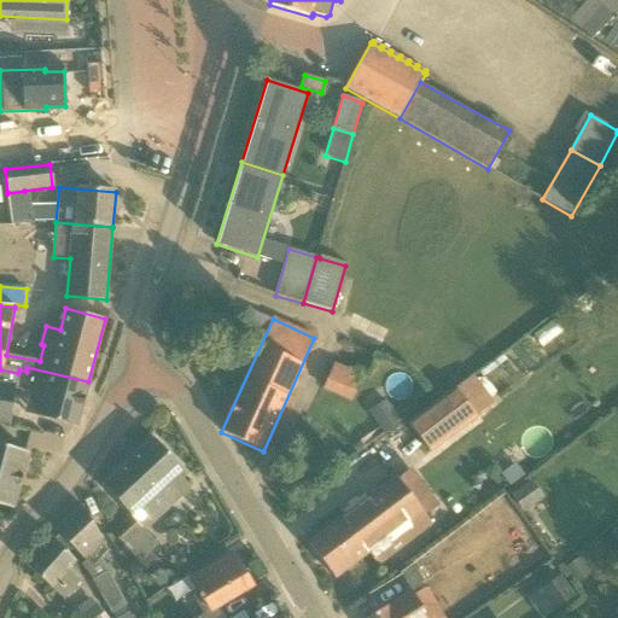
[(334,363),(327,380),(356,392),(363,377),(334,363)]
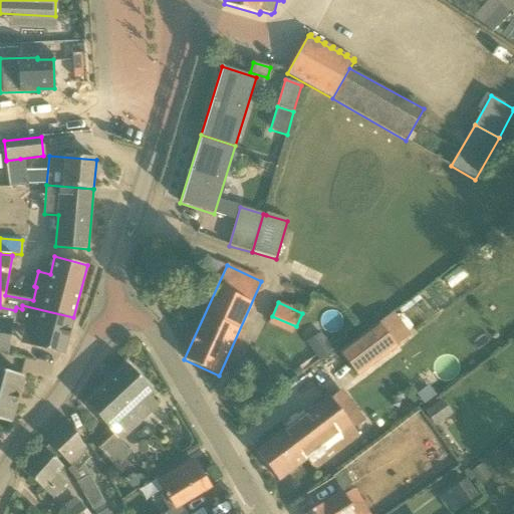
[(73,317),(22,305),(22,309),(16,307),(15,310),(0,307),(0,351),(8,353),(13,323),(36,329),(31,346),(60,354),(64,355),(74,317),(73,317)]
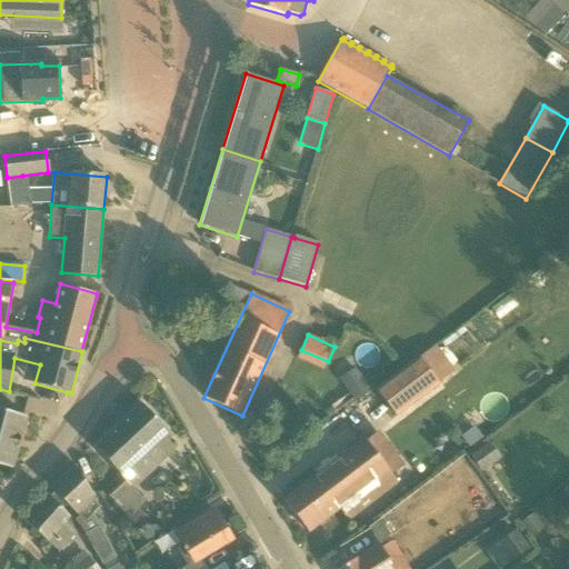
[(435,348),(378,391),(397,415),(453,371),(435,348)]
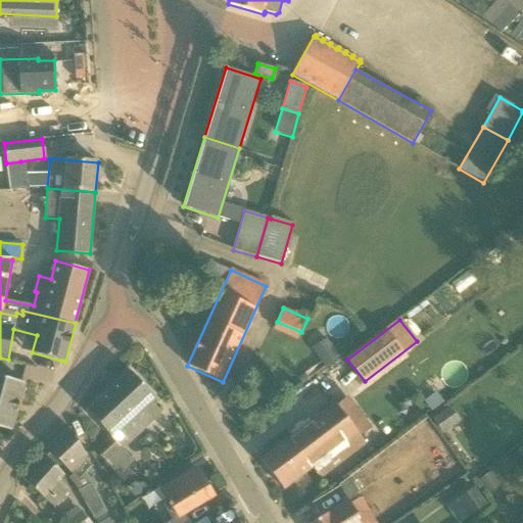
[(330,343),(315,354),(325,368),(340,358),(330,343)]
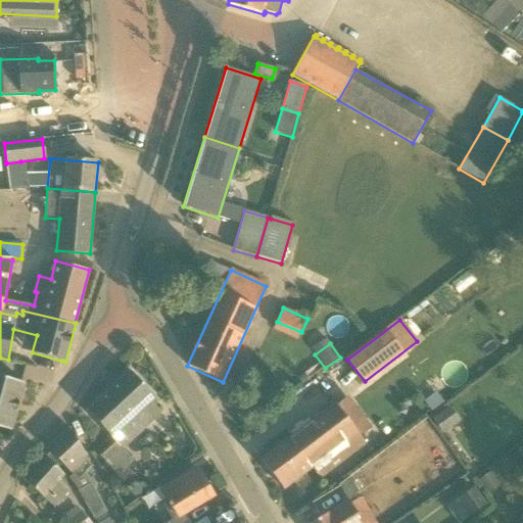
[(119,476),(134,462),(123,449),(161,413),(151,401),(154,397),(130,371),(87,411),(109,436),(94,450),(119,476)]
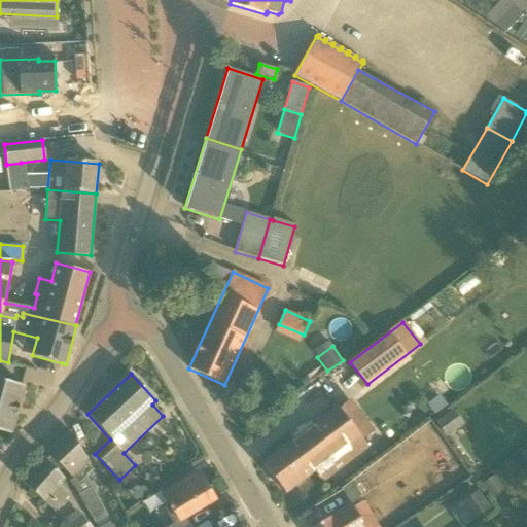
[(22,386),(0,380),(0,431),(9,433),(9,434),(11,435),(11,434),(12,434),(12,432),(16,415),(18,415),(20,406),(24,389),(25,389),(25,386),(22,385),(22,386)]
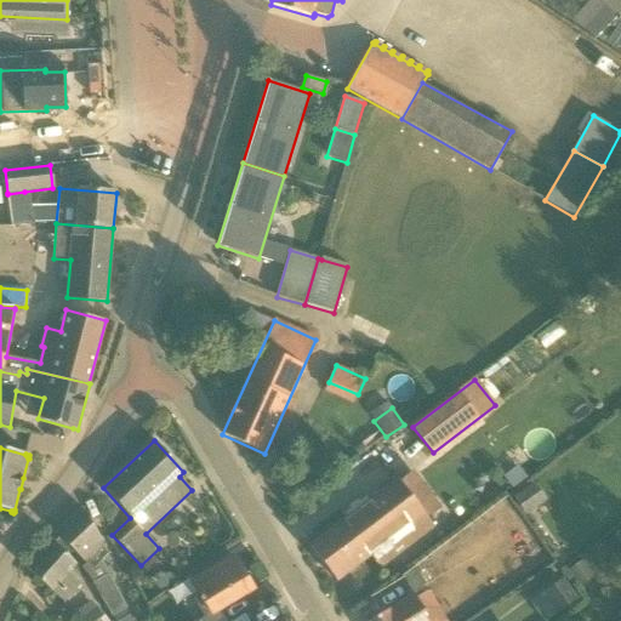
[(517,461),(501,473),(512,485),(527,473),(517,461)]
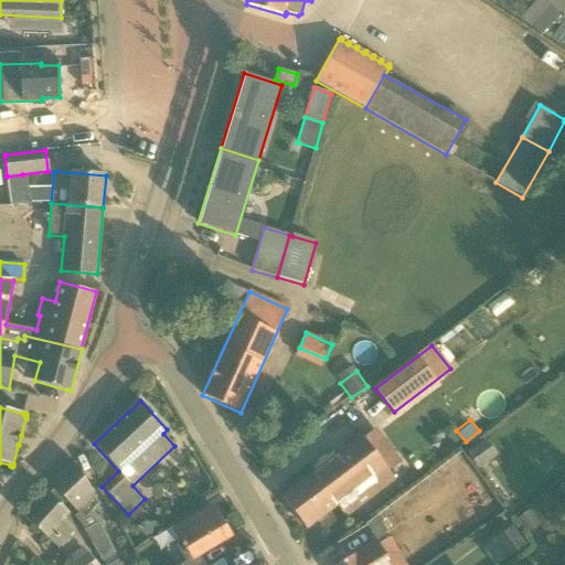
[(362,491),(388,471),(364,438),(362,437),(283,498),(307,529),(337,507),(345,518),(369,500),(362,491)]
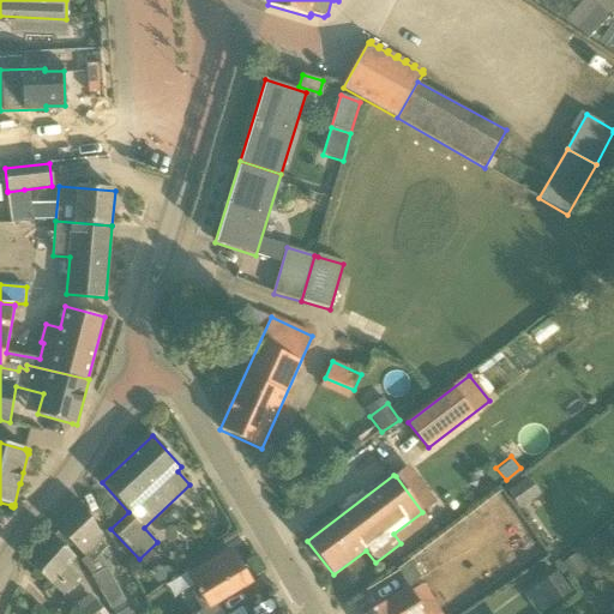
[(528,476),(507,491),(521,510),(542,494),(528,476)]
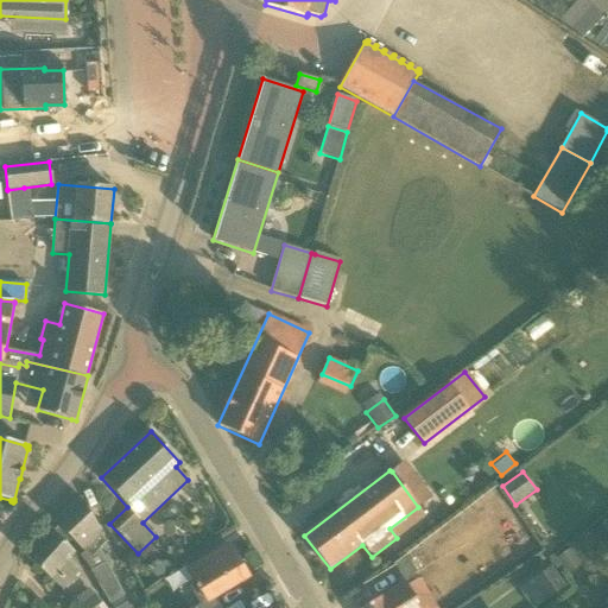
[(55,521),(90,557),(97,550),(106,543),(99,533),(101,531),(81,498),(55,521)]
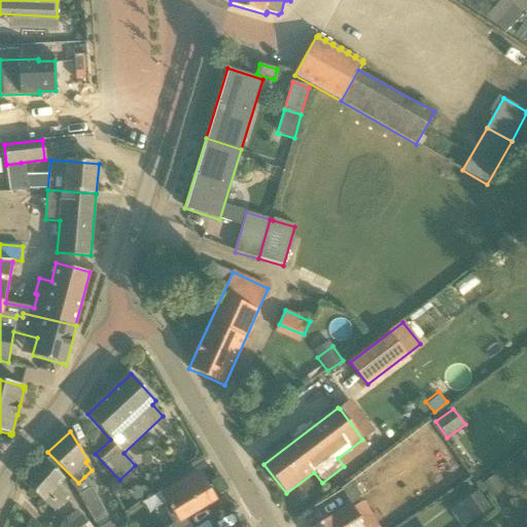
[(55,512),(71,494),(61,485),(65,480),(46,459),(24,484),(55,512)]
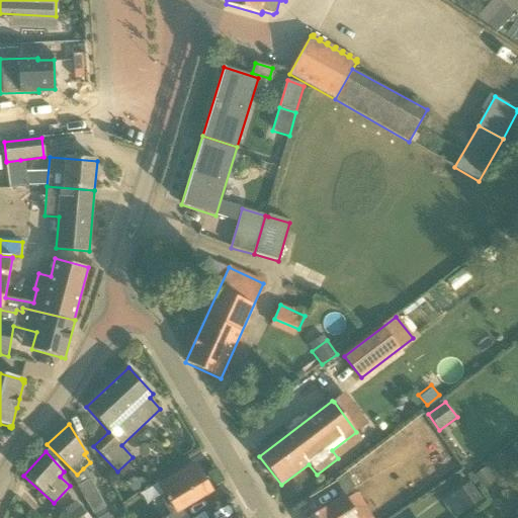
[(182,510),(194,502),(211,492),(195,464),(161,486),(167,496),(161,500),(171,516),(177,512),(182,510)]
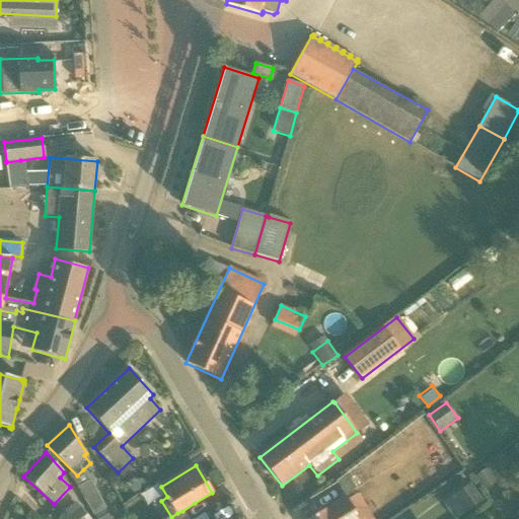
[(487,468),(474,477),(485,491),(497,482),(487,468)]
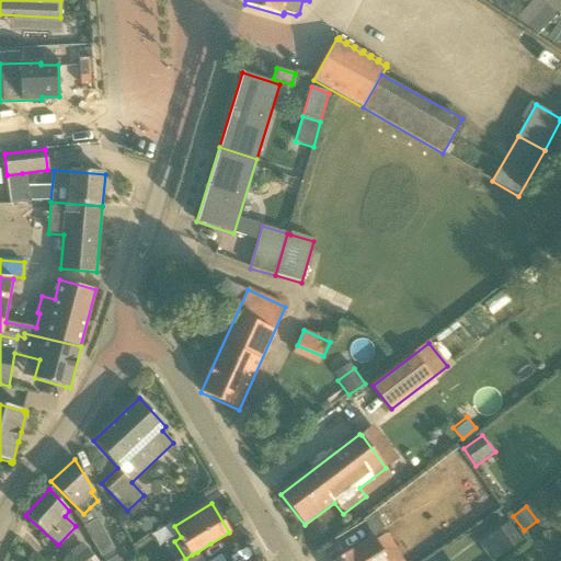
[(376,514),(365,521),(374,536),(386,528),(376,514)]
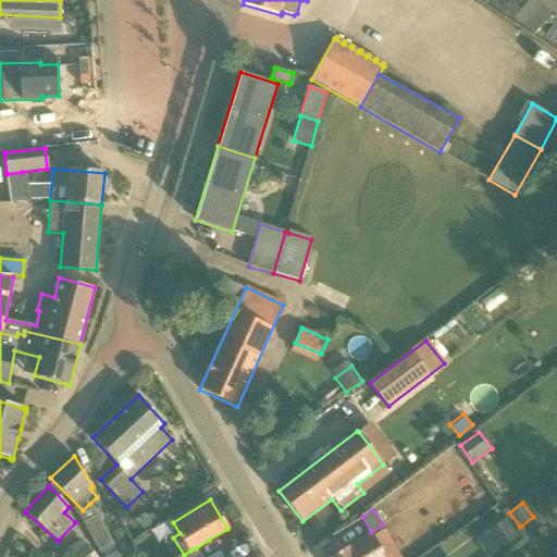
[(84,523),(100,553),(113,546),(96,516),(84,523)]
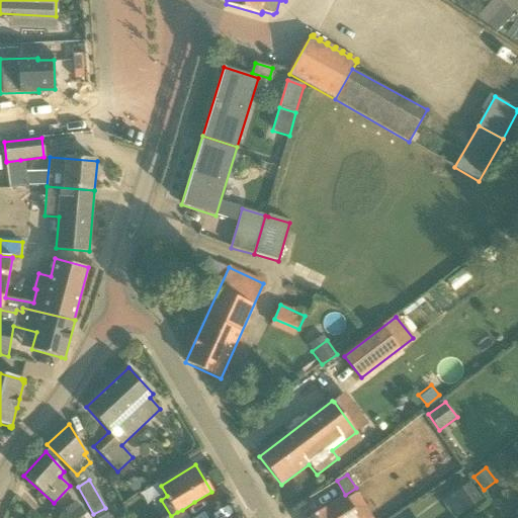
[(452,494),(465,512),(481,500),(468,483),(452,494)]
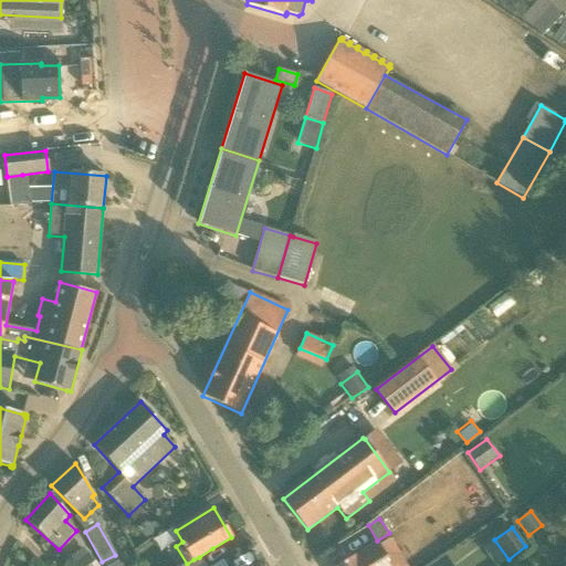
[(388,565),(375,544),(369,547),(337,565),(388,565)]
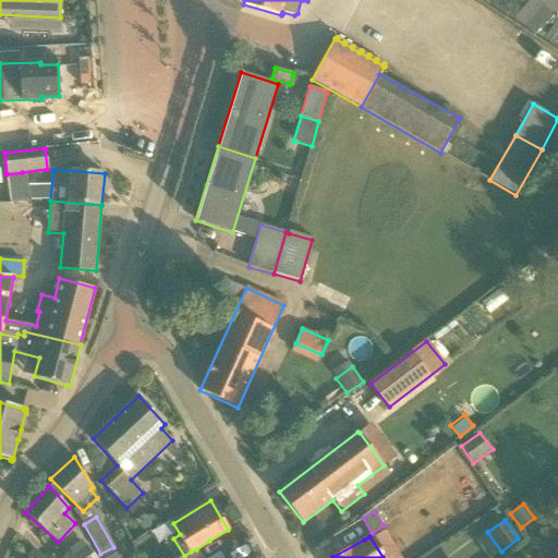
[(80,557),(97,557),(87,546),(77,554),(80,557)]
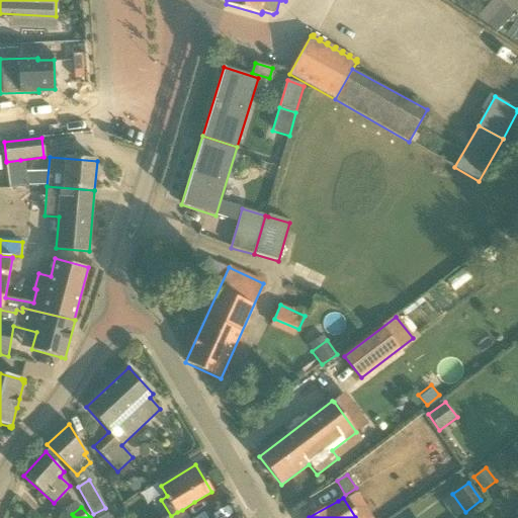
[(110,517),(105,508),(93,514),(94,517),(110,517)]
